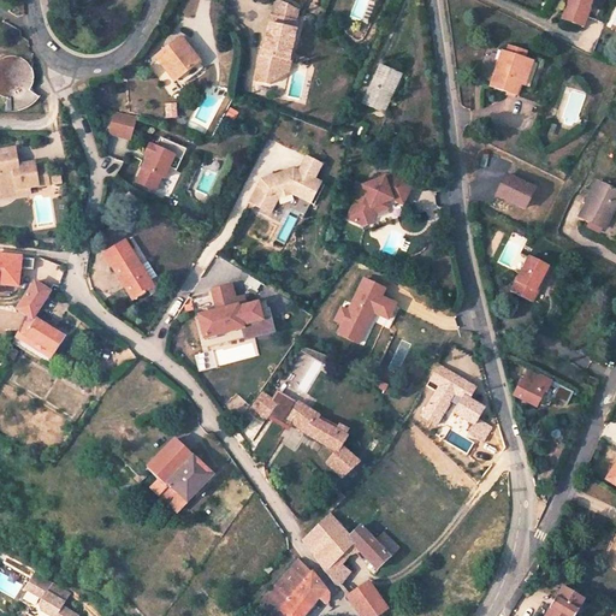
[(277,0),(271,0),(270,15),(296,19),(297,10),(277,0)]
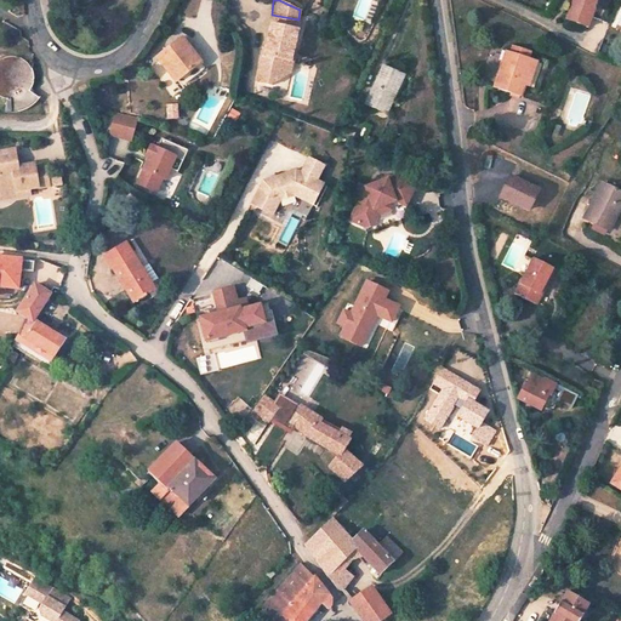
[(597,0),(573,0),(567,18),(588,26),(597,0)]
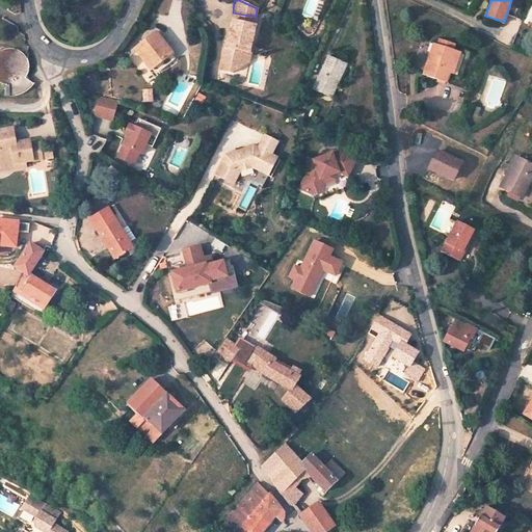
[(320,20),(325,3),(319,1),(313,17),(320,20)]
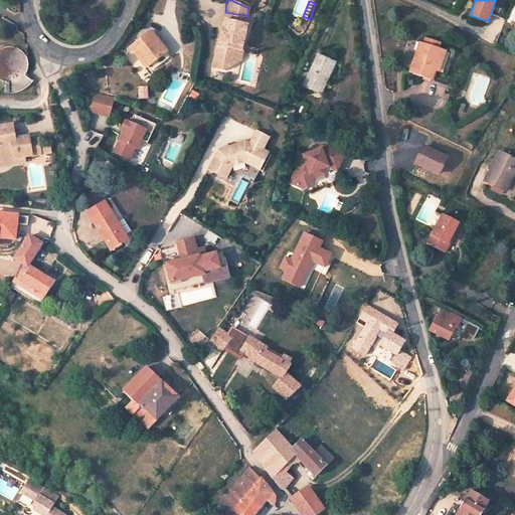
[(225,12),(215,67),(227,69),(234,61),(236,48),(241,49),(247,16),(225,12)]
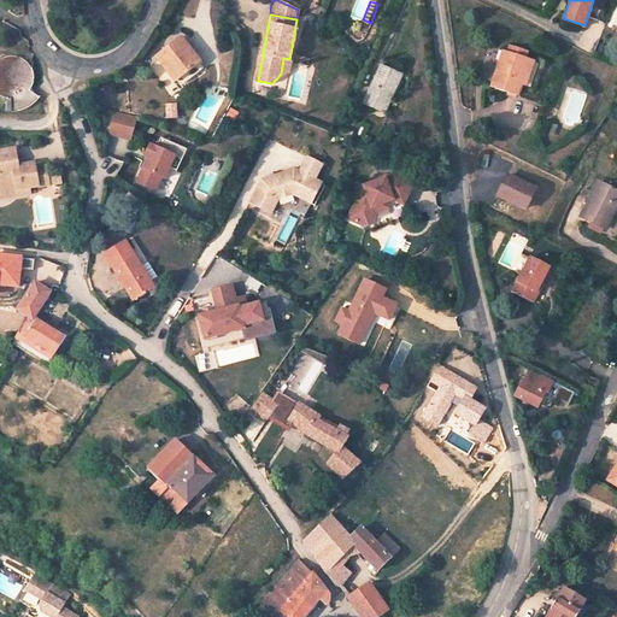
[(181,39),(157,57),(175,81),(176,80),(183,89),(187,87),(184,83),(180,77),(199,63),(181,39)]
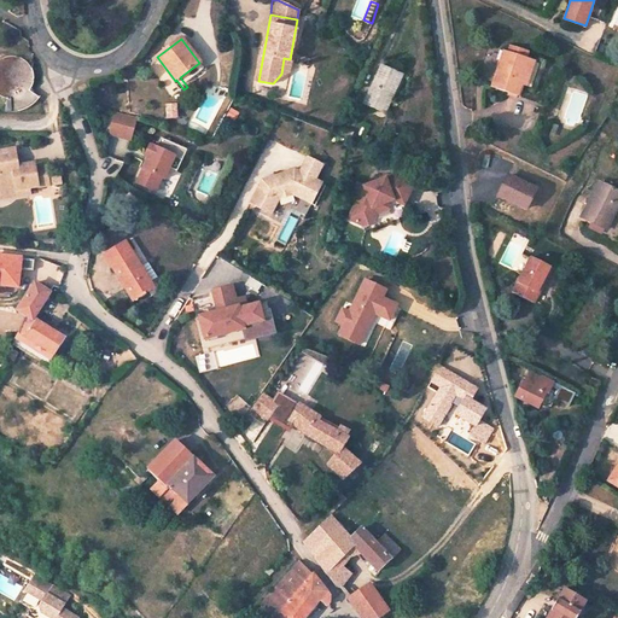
[(508,52),(528,59),(530,52),(511,45),(508,52)]
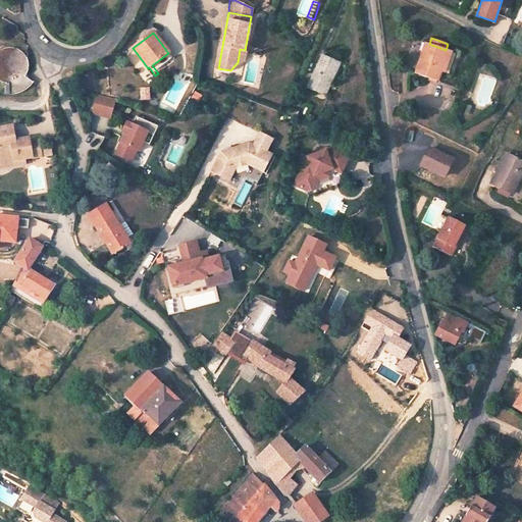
[(429,44),(426,44),(416,73),(428,77),(437,82),(440,71),(449,74),(457,53),(446,50),(429,44)]
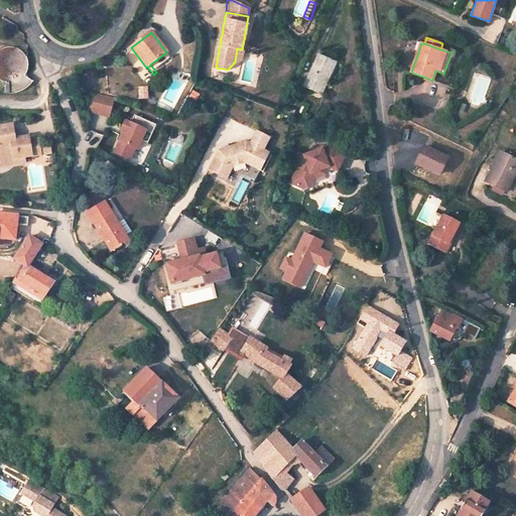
[(5,83),(3,93),(6,94),(11,94),(16,93),(20,91),(25,89),(27,87),(30,84),(32,82),(24,76),(27,71),(28,68),(27,61),(26,58),(26,56),(23,53),(22,52),(21,51),(17,49),(14,48),(10,47),(4,48),(0,49),(0,80),(2,82),(5,83)]
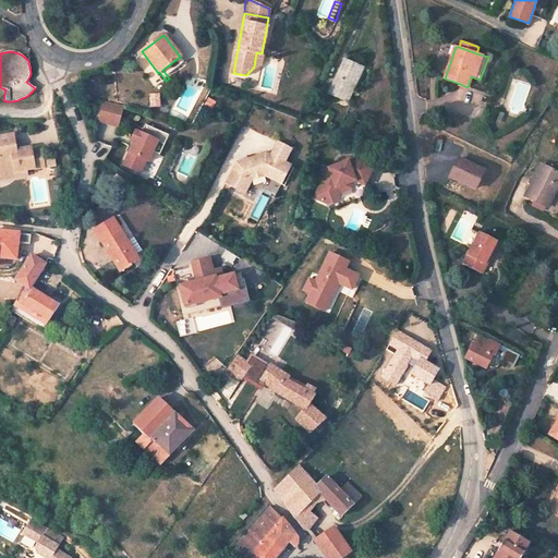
[(262,53),(256,52),(254,67),(264,53),(262,53)]
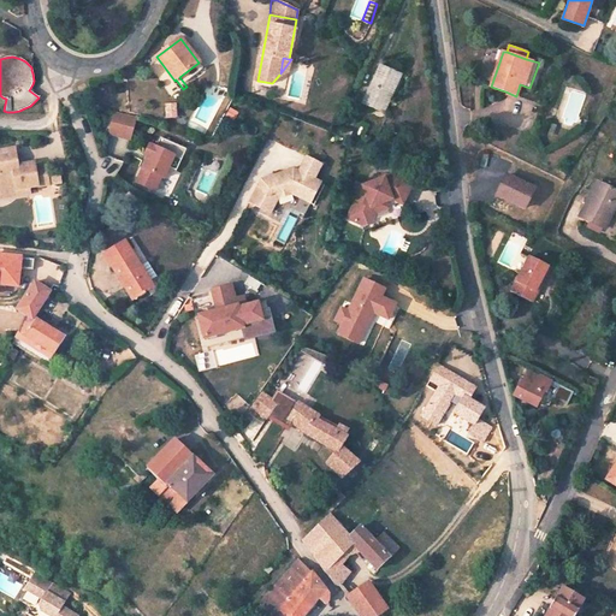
[(199,63),(179,77),(184,83),(203,69),(199,63)]
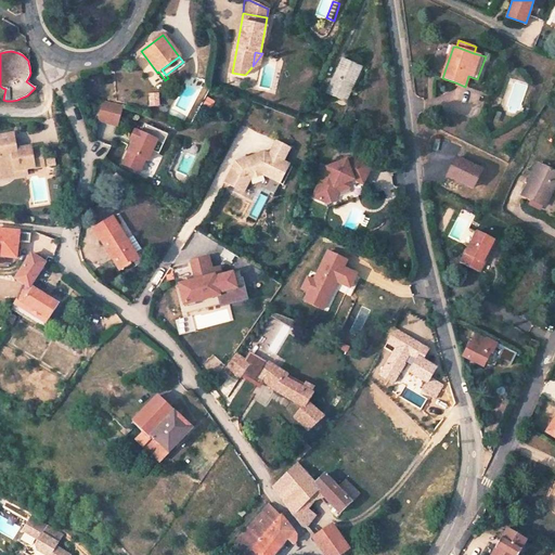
[(358,66),(343,60),(327,93),(336,97),(337,93),(347,98),(350,89),(348,88),(358,66)]
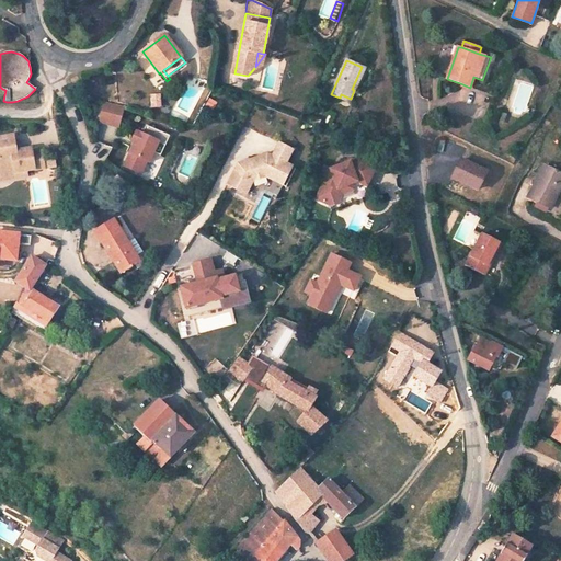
[(365,69),(362,67),(352,89),(354,90),(365,69)]
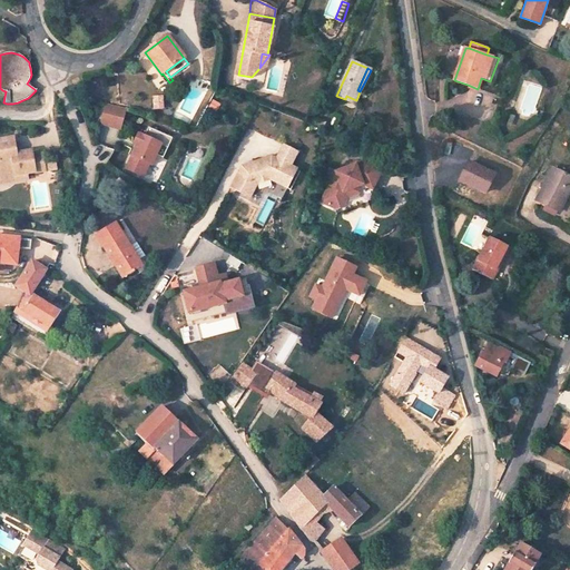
[(161,98),(154,98),(154,102),(154,109),(163,109),(161,98)]
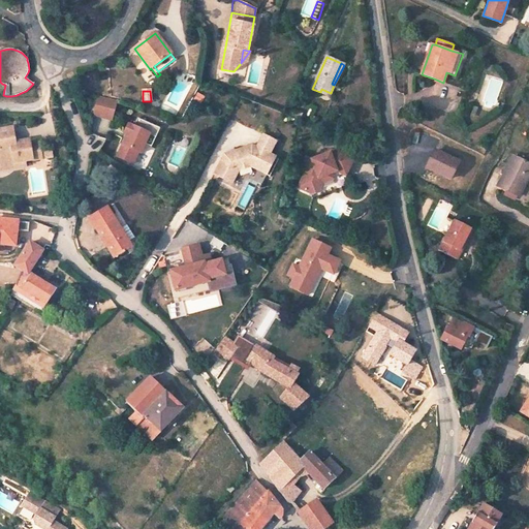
[(120,101),(101,97),(97,115),(107,118),(111,105),(119,107),(120,101)]
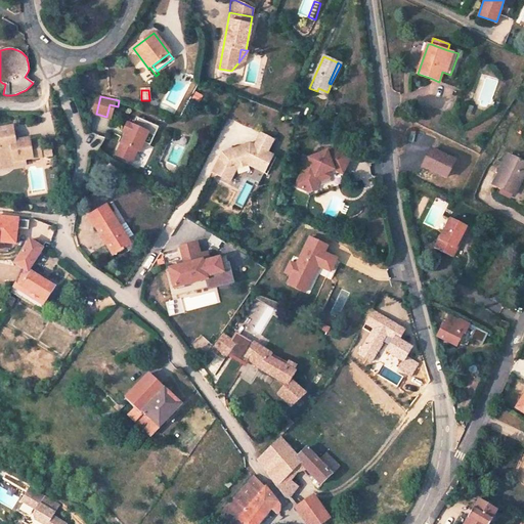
[(118,106),(110,104),(106,117),(115,119),(118,106)]
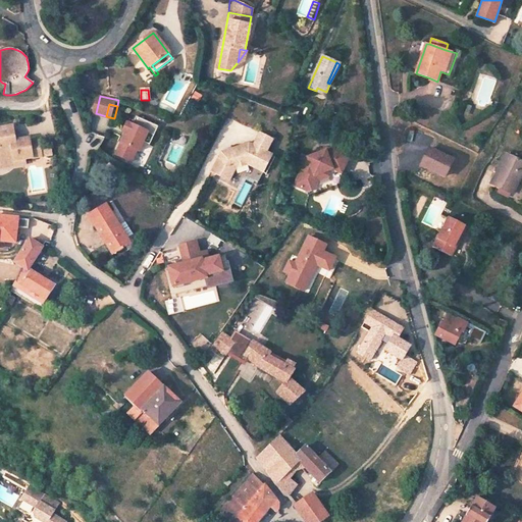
[(297,112),(285,106),(282,112),(294,117),(297,112)]
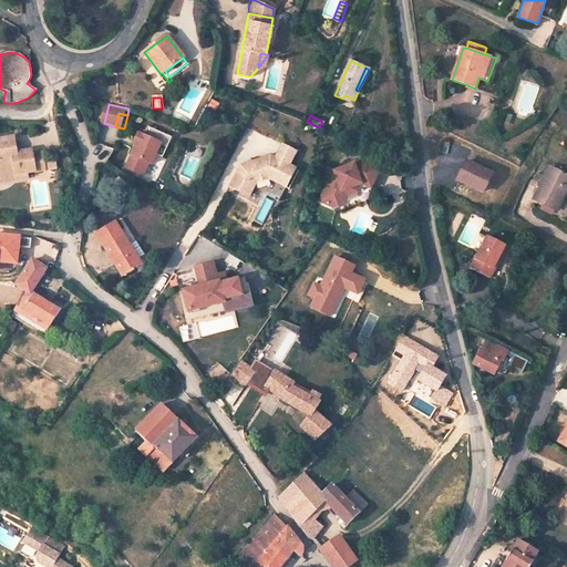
[(173,136),(147,126),(144,136),(138,134),(134,144),(138,146),(129,169),(146,176),(152,164),(154,164),(157,154),(162,144),(168,146),(173,136)]
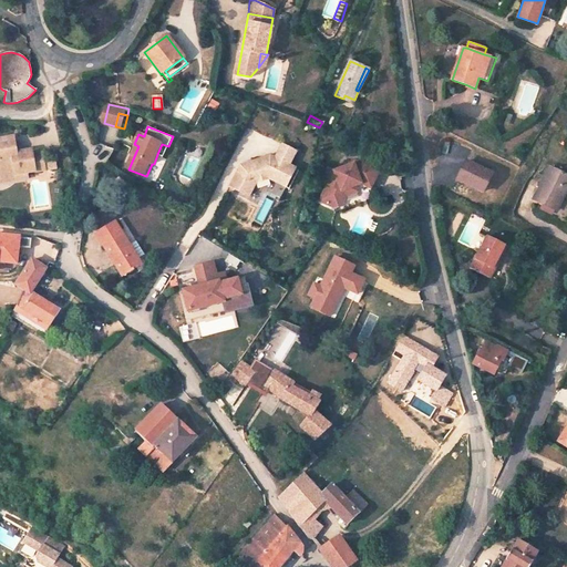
[(0,174),(1,177),(16,175),(17,179),(30,178),(29,173),(47,169),(42,151),(33,152),(21,154),(18,151),(14,135),(0,137),(0,174)]
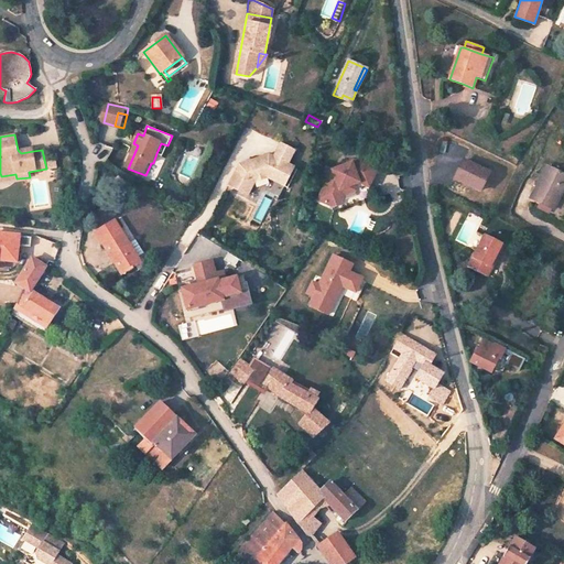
[(167,145),(161,143),(156,153),(163,156),(167,145)]
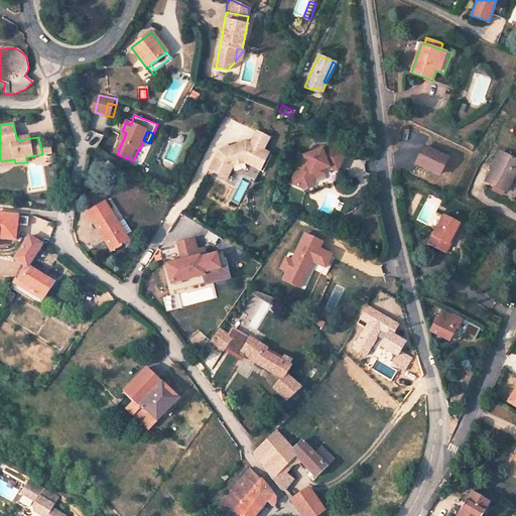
[(270,138),(258,133),(252,145),(248,143),(222,154),(213,174),(230,181),(236,169),(248,164),(263,170),(271,154),(265,151),(270,138)]
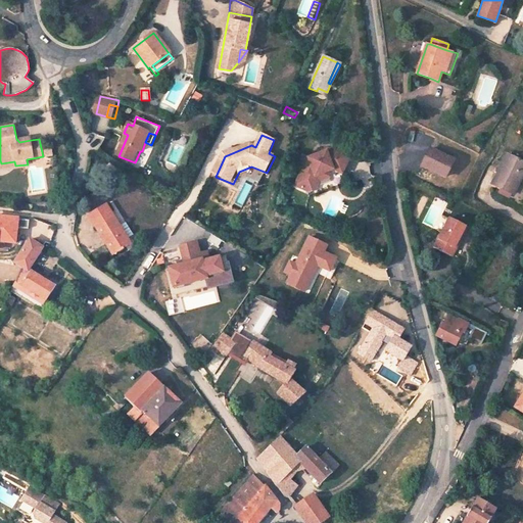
[(51,147),(42,148),(43,157),(53,155),(51,147)]
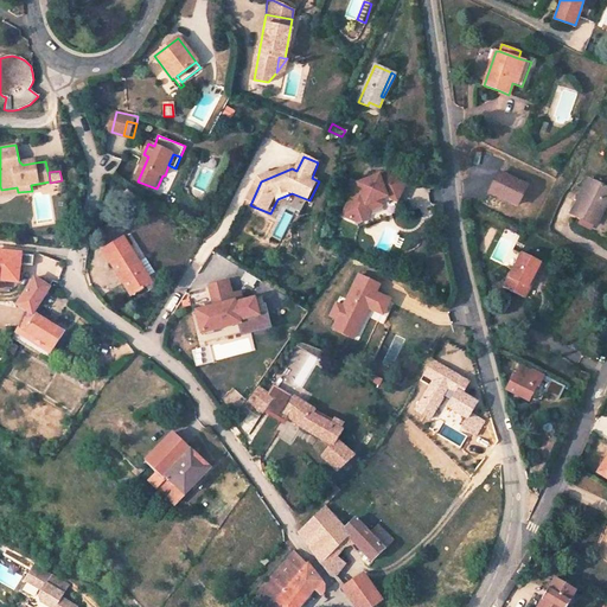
[(395,202),(404,183),(385,173),(365,179),(366,183),(358,185),(357,183),(351,179),(344,195),(350,197),(340,213),(357,222),(363,219),(366,212),(364,204),(377,199),(384,197),(395,202)]
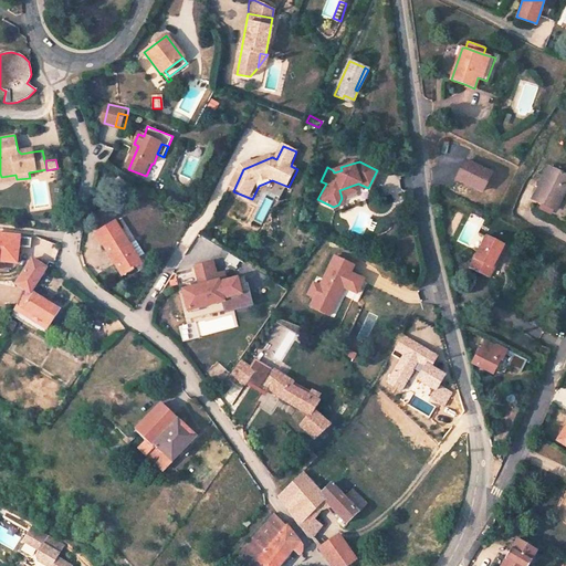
[(491,175),(465,161),(457,179),(482,191),(491,175)]
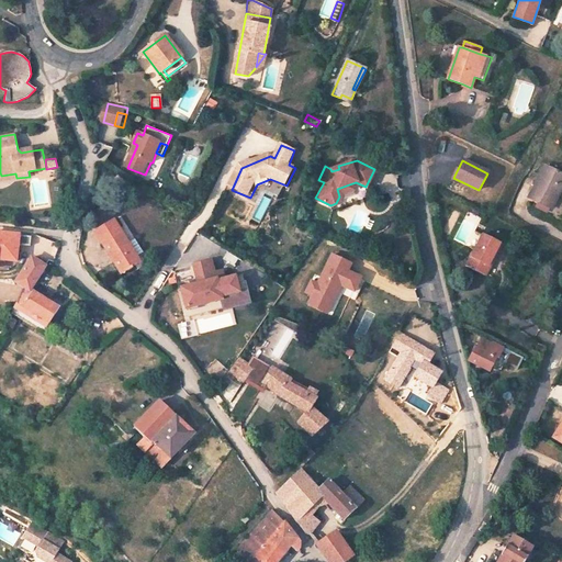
[(561,189),(561,176),(544,167),(529,198),(539,202),(550,209),(552,209),(561,189)]
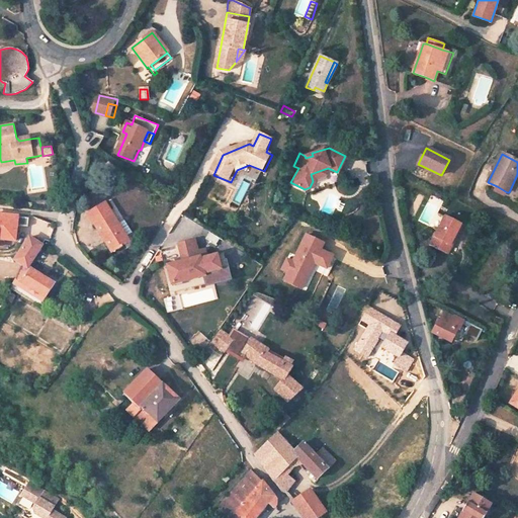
[(117,168),(109,162),(106,166),(114,171),(117,168)]
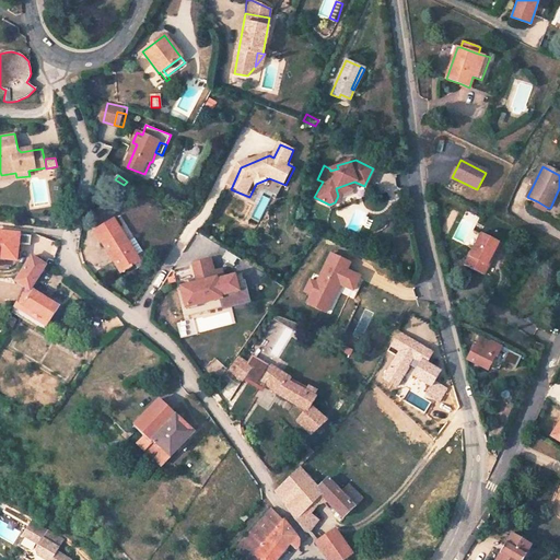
[(348,184),(336,188),(338,196),(351,191),(348,184)]
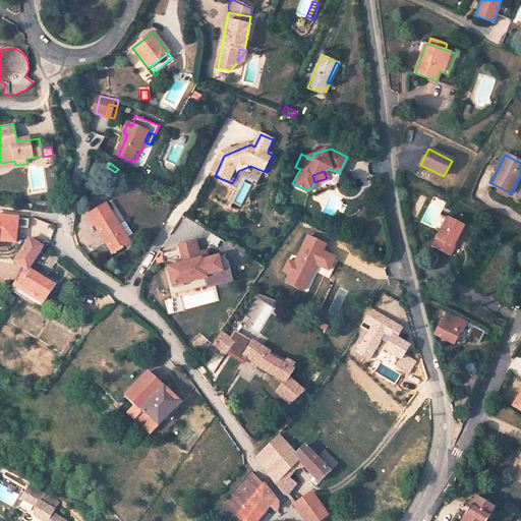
[(497,193),(507,198),(510,193),(500,187),(497,193)]
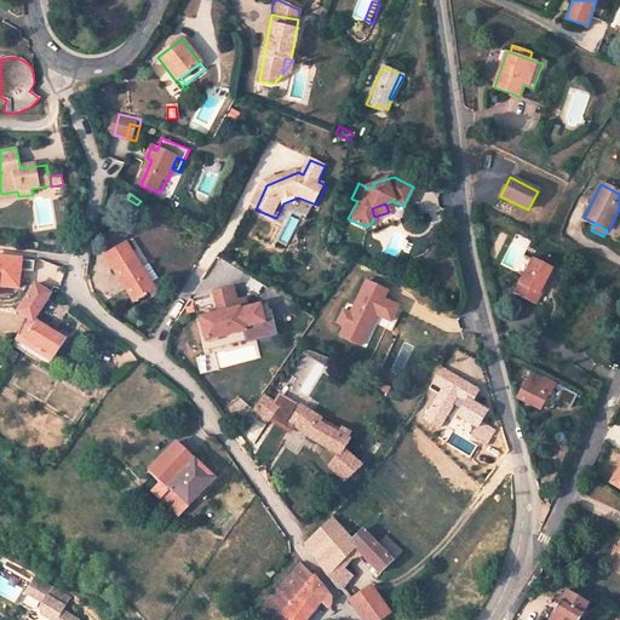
[(125,244),(105,257),(126,290),(133,302),(154,290),(125,244)]
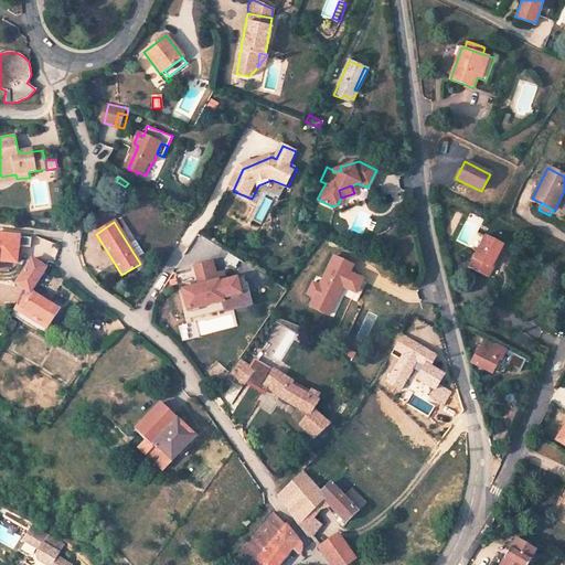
[(0,248),(17,251),(17,246),(18,236),(0,234),(0,248)]
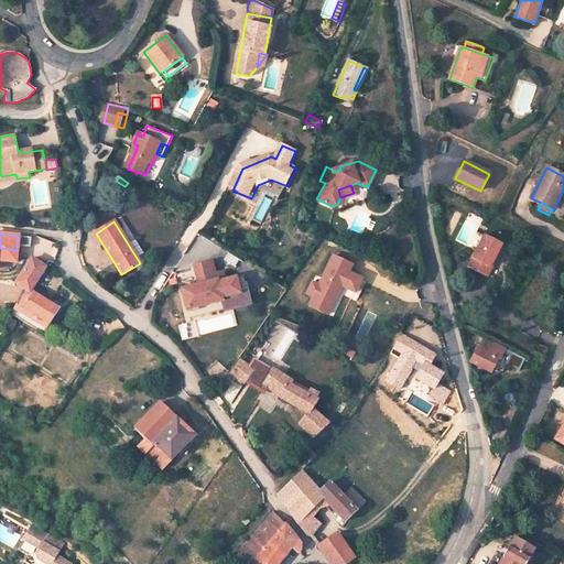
[(18,236),(17,246),(31,247),(32,238),(18,236)]
